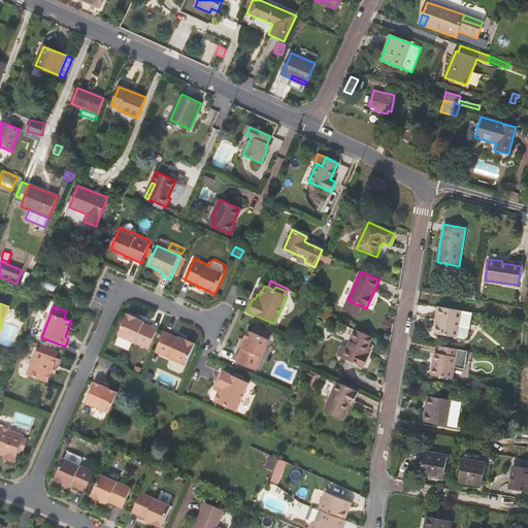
[(437,306),(435,316),(437,317),(436,325),(434,333),(457,337),(459,327),(469,329),(472,314),(465,311),(437,306)]
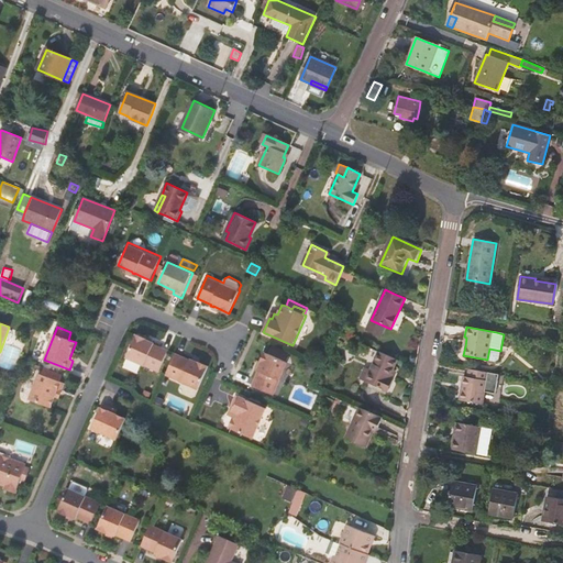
[(127,357),(159,372),(169,349),(159,344),(153,342),(154,341),(151,340),(151,341),(136,334),(127,357)]
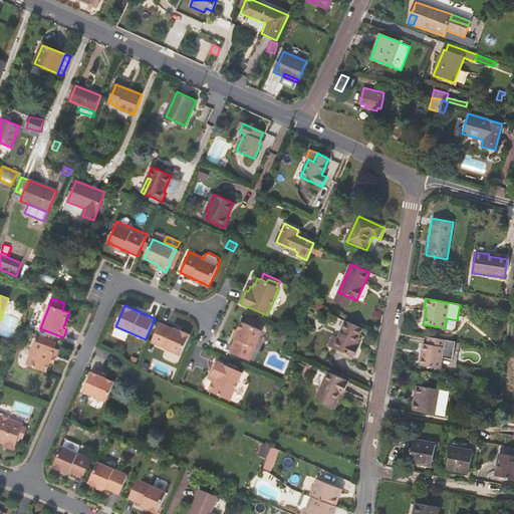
[(248,314),(246,317),(259,323),(257,328),(260,330),(264,321),(248,314)]
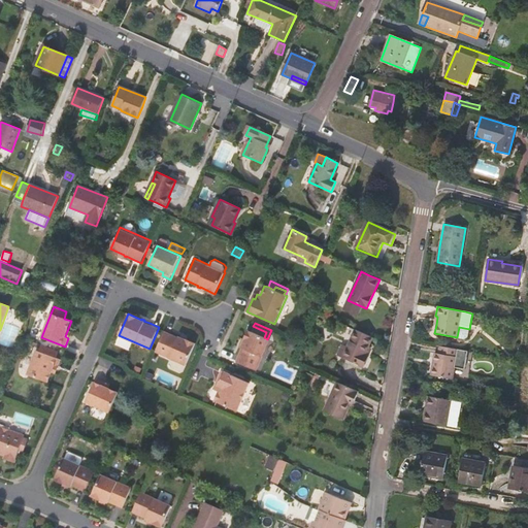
[(246,330),(242,339),(240,344),(239,344),(238,347),(239,348),(233,361),(255,370),(268,339),(267,339),(264,337),(266,332),(253,326),(251,332),(246,330)]
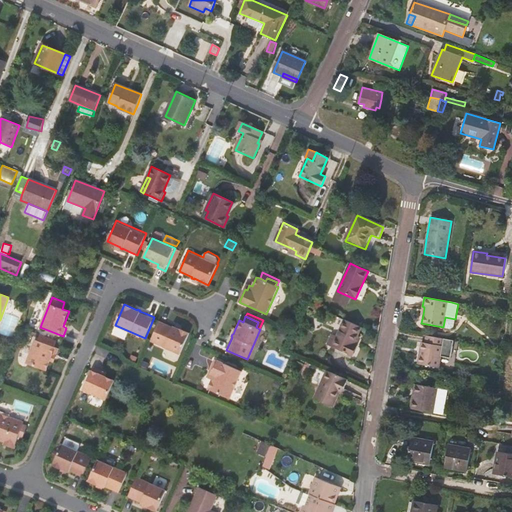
[(445,317),(443,327),(450,328),(454,325),(455,319),(445,317)]
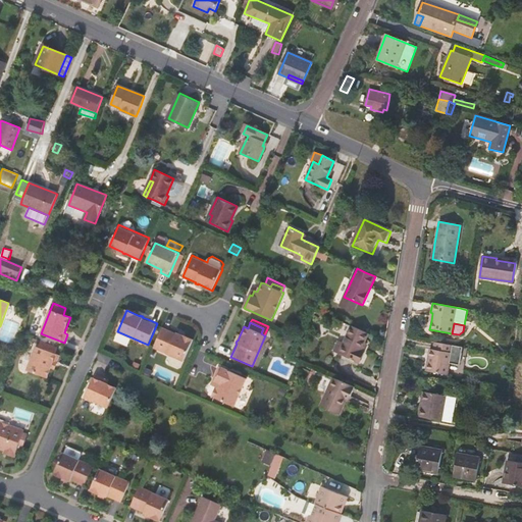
[(351,326),(344,344),(338,354),(360,364),(364,354),(362,353),(365,344),(369,334),(351,326)]
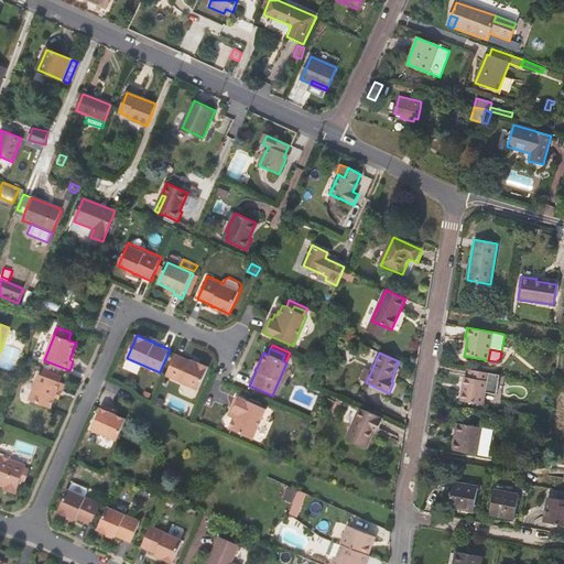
[(165,377),(198,391),(208,368),(198,364),(193,361),(193,360),(191,359),(190,360),(175,355),(165,377)]
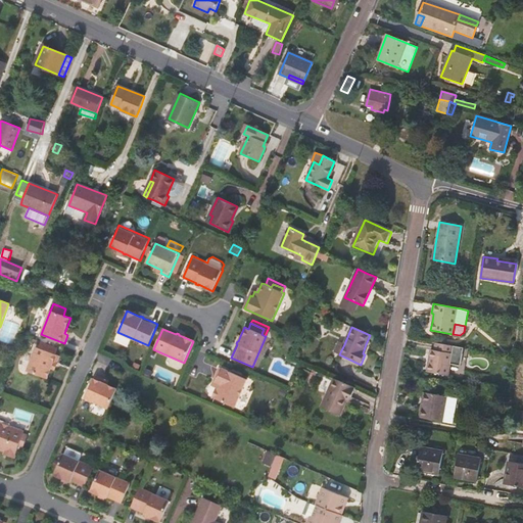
[(333,351),(339,354),(344,344),(338,341),(333,351)]
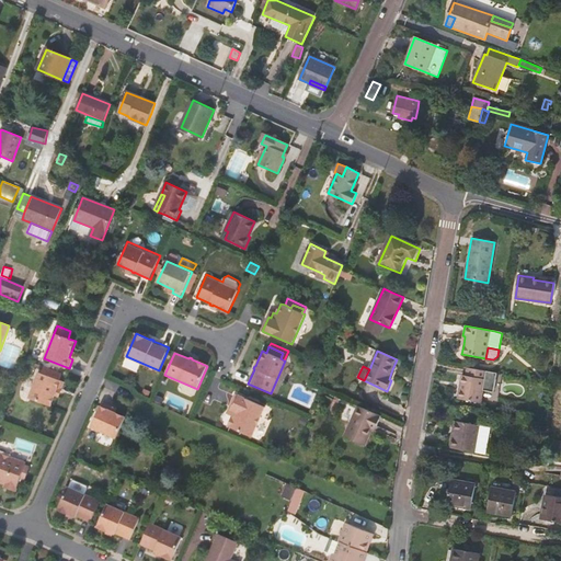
[(42,374),(39,373),(30,398),(50,407),(55,396),(57,390),(60,391),(65,381),(60,380),(63,374),(58,371),(44,367),(42,374)]
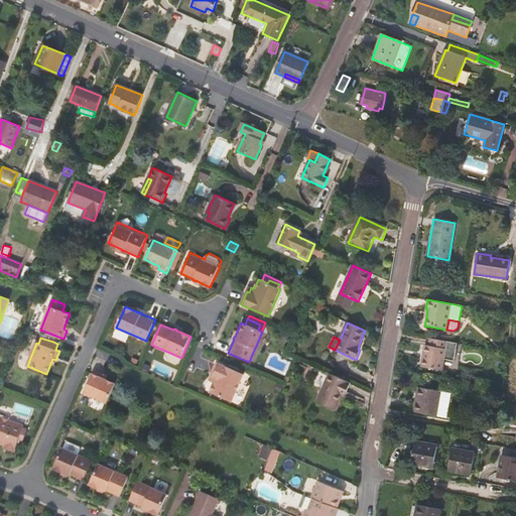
[(446,342),(429,339),(428,345),(425,345),(421,367),(441,371),(446,342)]
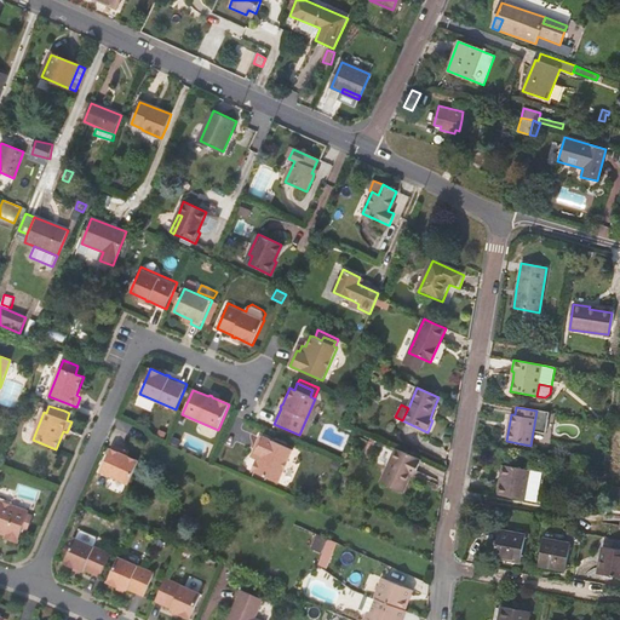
[(257,460),(252,471),(279,483),(293,449),(260,435),(253,452),(256,453),(253,459),(257,460)]
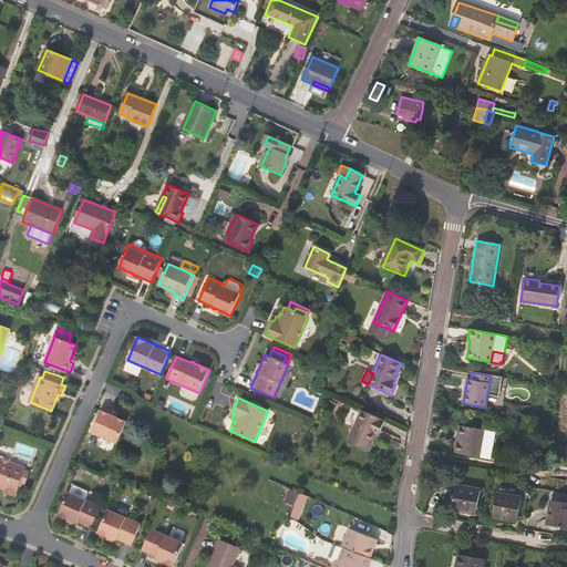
[(126,422),(115,418),(110,414),(112,411),(103,408),(92,432),(117,443),(126,422)]
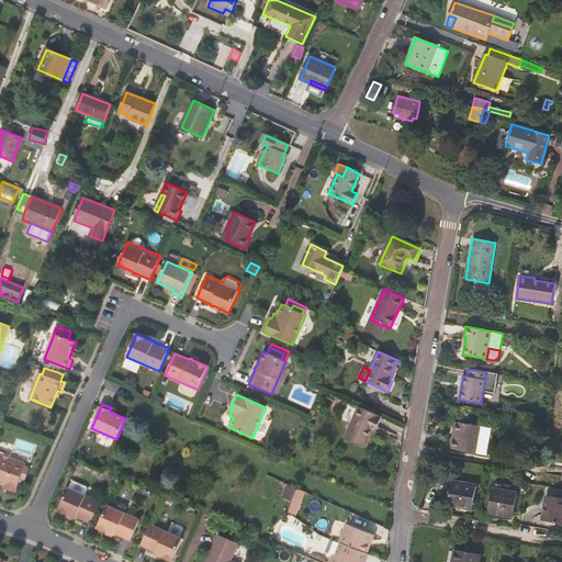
[(366,448),(373,433),(375,427),(379,428),(383,418),(370,412),(359,407),(346,439),(366,448)]
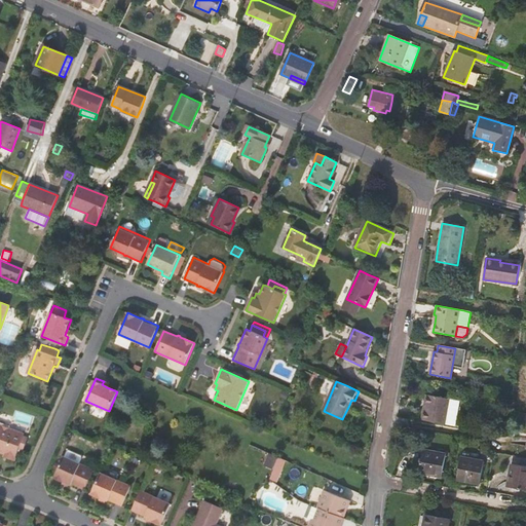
[(514,386),(501,385),(499,396),(513,398),(514,386)]
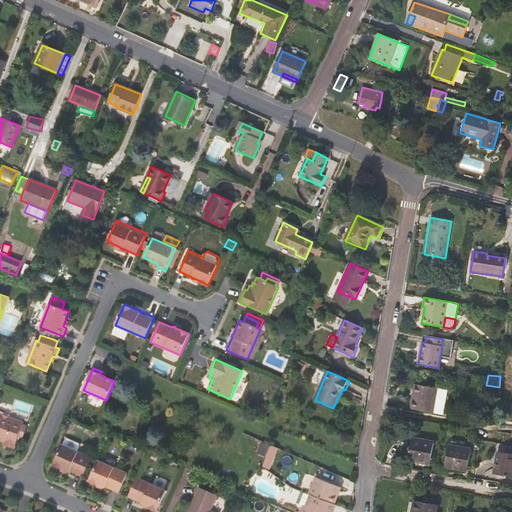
[(282,383),(275,380),(273,386),(279,389),(282,383)]
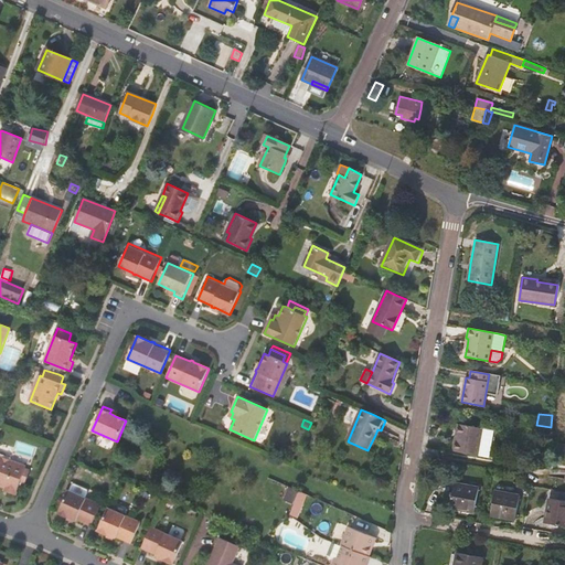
[(457,424),(451,451),(462,454),(498,460),(502,432),(457,424)]
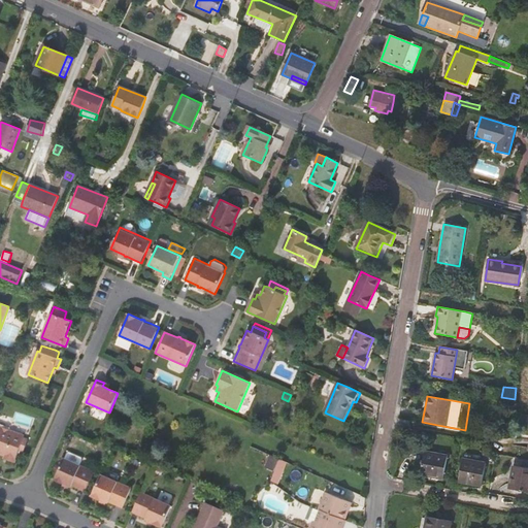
[(0,427),(0,454),(5,457),(4,459),(14,463),(20,451),(21,446),(25,448),(28,440),(24,438),(25,436),(0,427)]
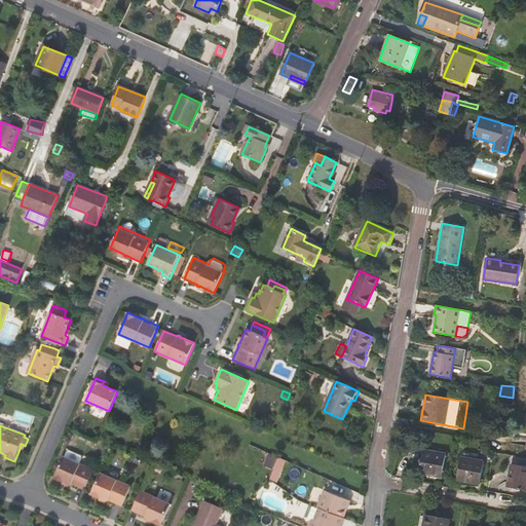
[(445,454),(423,450),(418,473),(441,477),(445,454)]
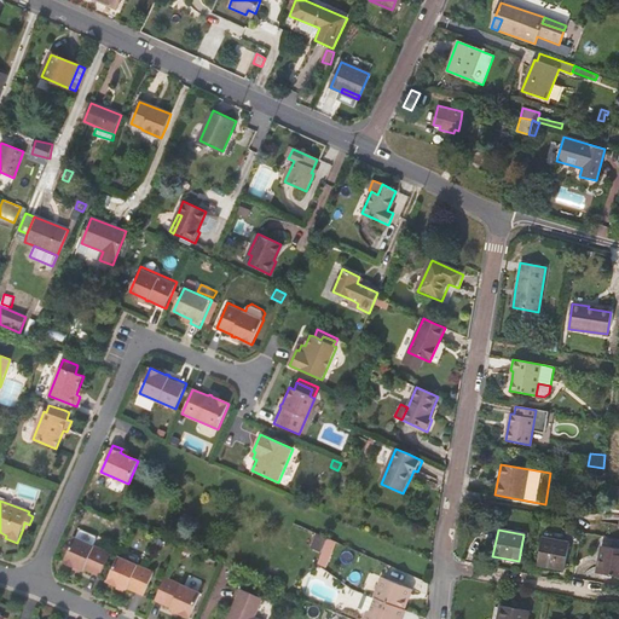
[(75,537),(64,562),(80,570),(79,571),(82,572),(82,571),(90,574),(99,579),(111,553),(93,545),(97,539),(96,537),(81,531),(79,531),(76,538),(75,537)]
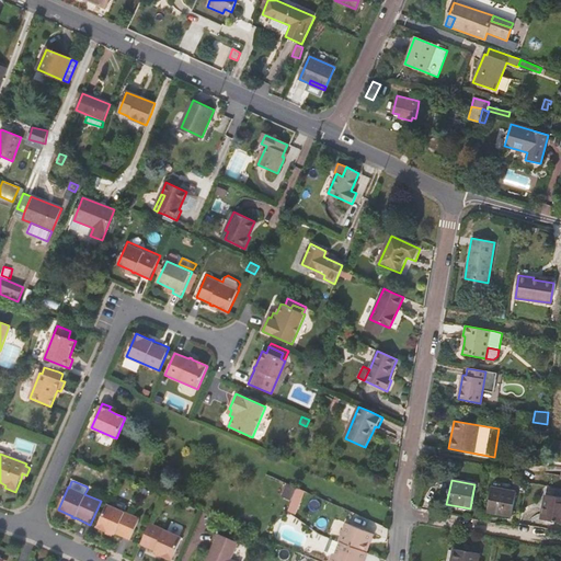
[(295,489),(285,484),(281,497),(290,502),(295,489)]
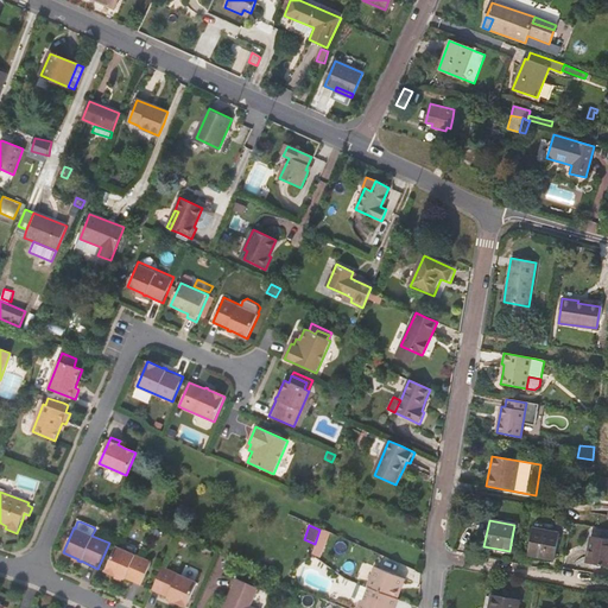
[(559,533),(533,527),(527,555),(553,559),(559,533)]
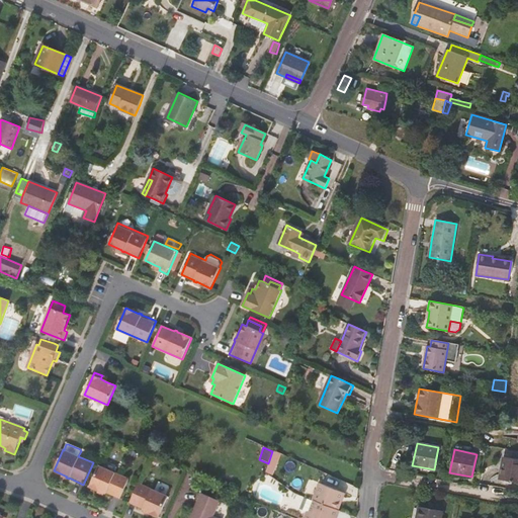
[(266,467),(273,470),(279,454),(272,451),(268,463),(266,467)]
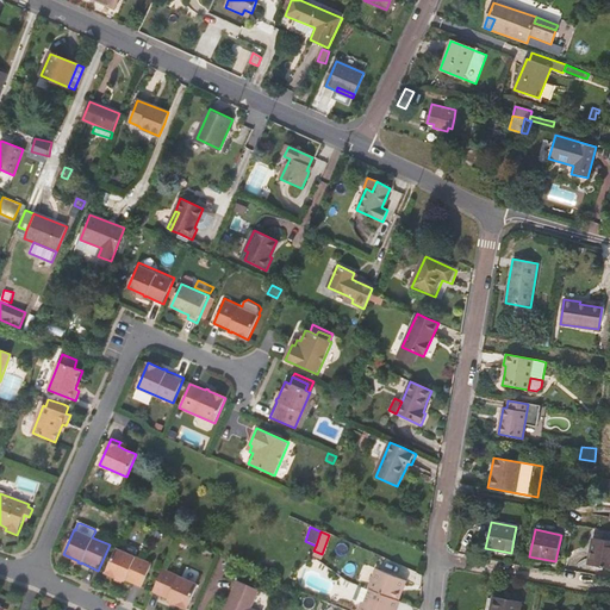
[(609,541),(592,539),(587,564),(609,567),(609,541)]
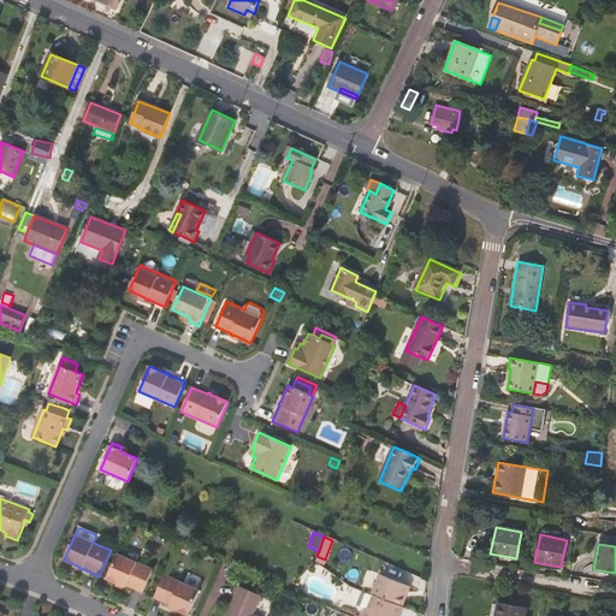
[(132,591),(142,594),(153,569),(118,554),(107,579),(123,586),(122,587),(124,588),(125,587),(132,591)]
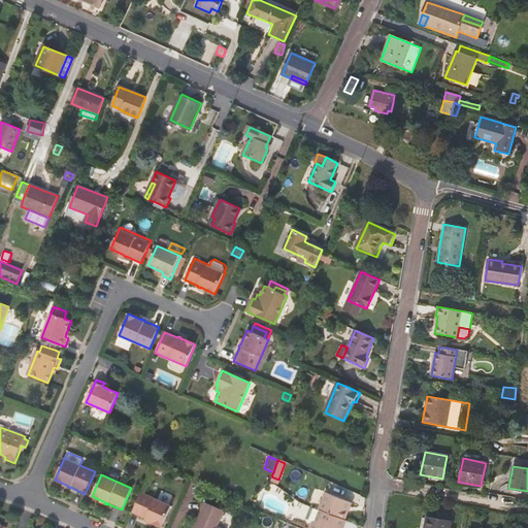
[(276,485),(278,480),(271,476),(269,483),(276,485)]
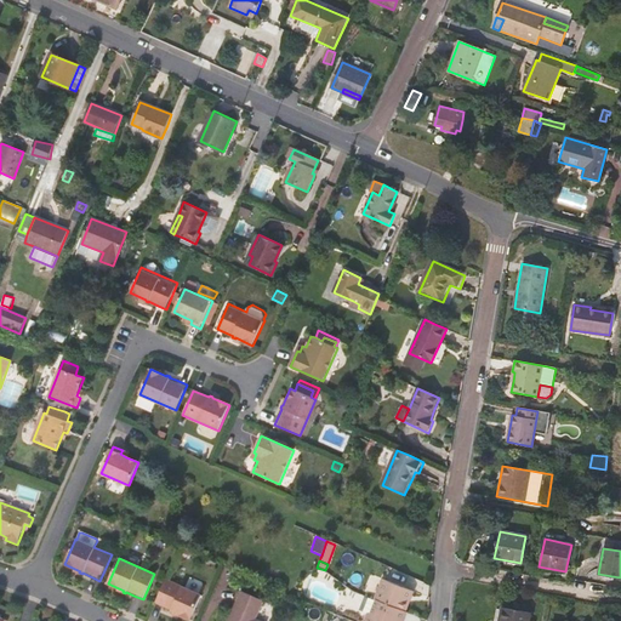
[(166,579),(155,604),(171,611),(170,613),(172,614),(174,613),(180,616),(191,620),(201,594),(166,579)]
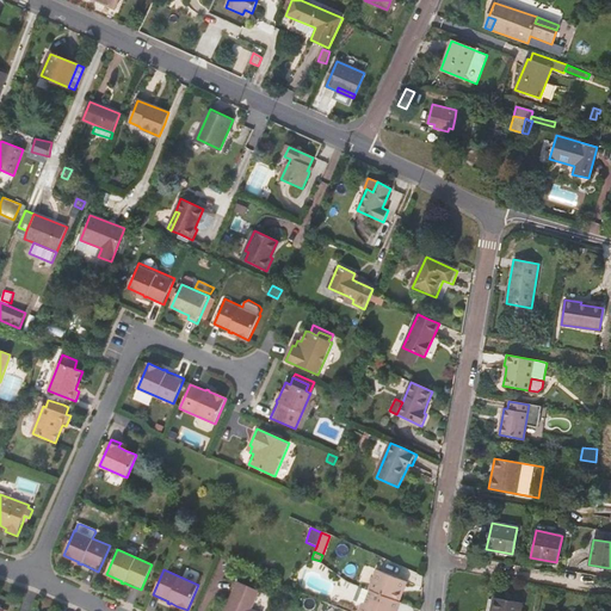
[(349,610),(396,610),(400,603),(399,603),(406,582),(376,569),(368,590),(369,591),(365,599),(362,598),(358,609),(351,605),(349,610)]
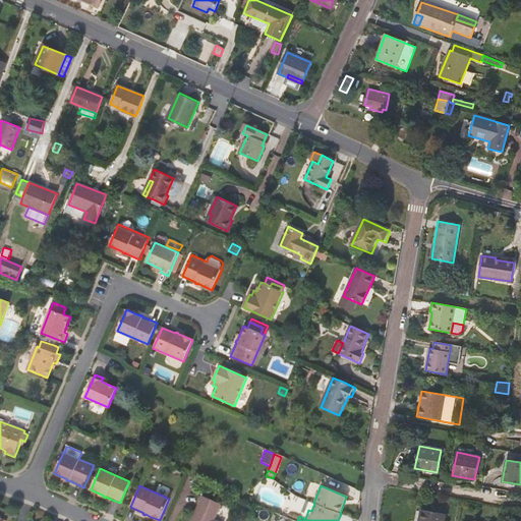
[(221,506),(203,497),(191,520),(215,520),(214,520),(221,506)]
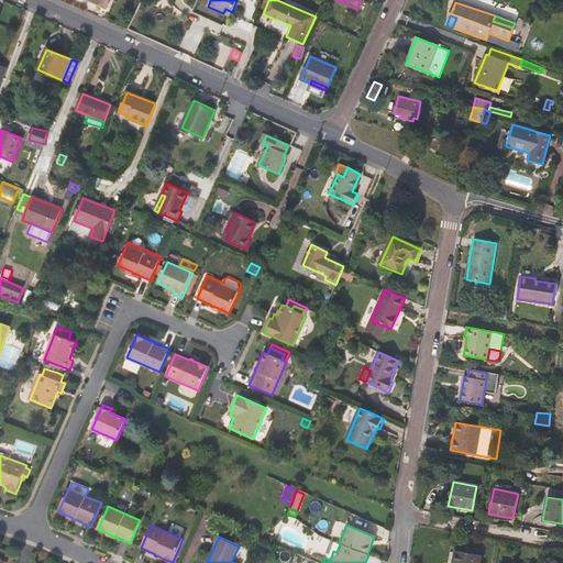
[(479,562),(482,556),(455,551),(452,562),(479,562)]
